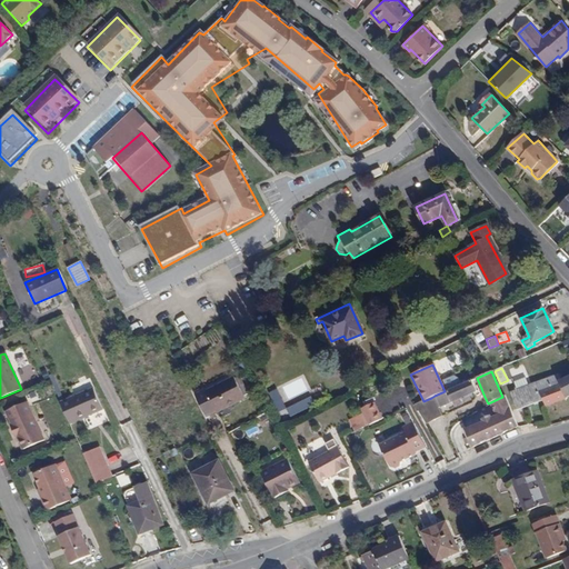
[(36,390),(40,400),(59,392),(52,375),(49,376),(52,383),(36,390)]
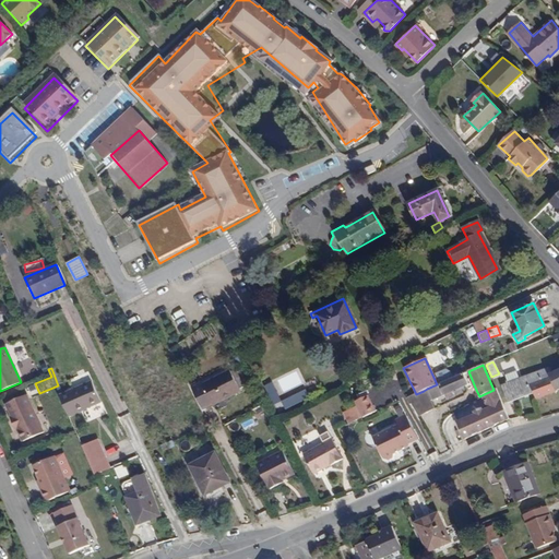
[(502,387),(508,400),(531,390),(528,384),(550,376),(547,368),(519,380),(515,372),(504,377),(508,383),(502,387)]
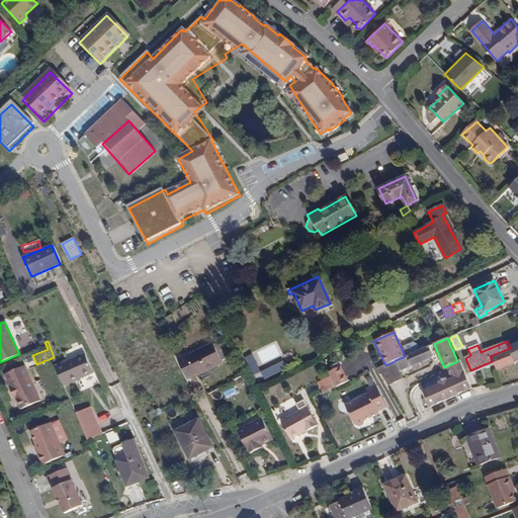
[(178,360),(187,379),(222,362),(212,343),(178,360)]
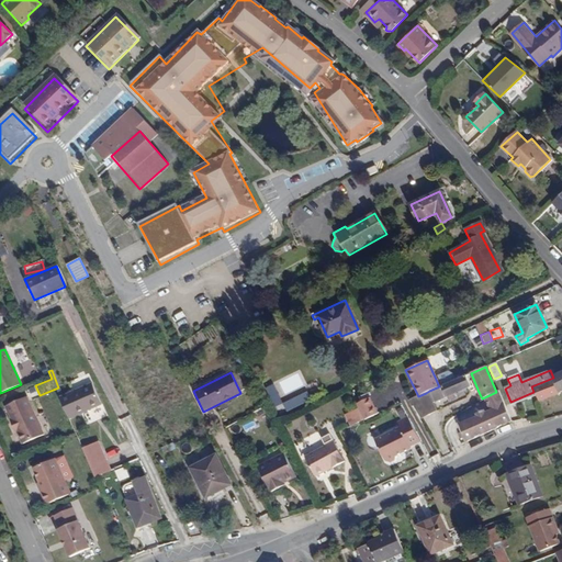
[(561,373),(553,378),(531,386),(534,392),(538,401),(561,390),(561,373)]
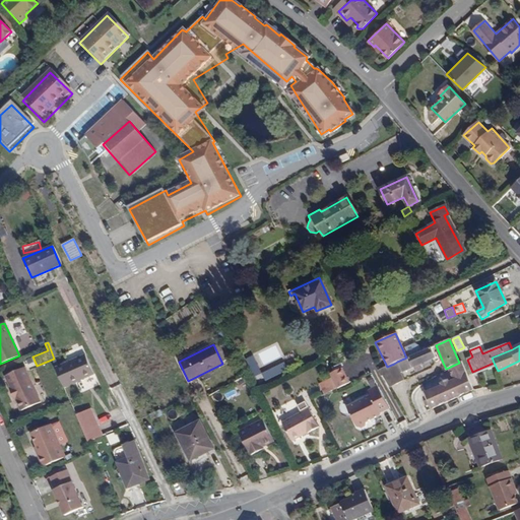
[(435,359),(430,346),(406,358),(397,362),(401,373),(411,368),(413,373),(420,369),(418,366),(435,359)]
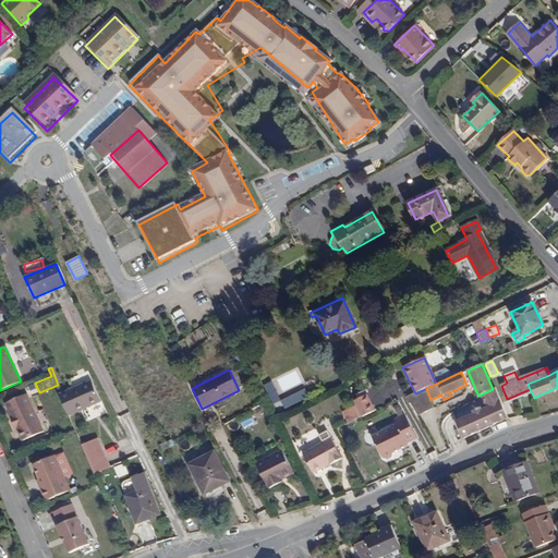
[(91,381),(59,396),(69,415),(99,402),(91,381)]
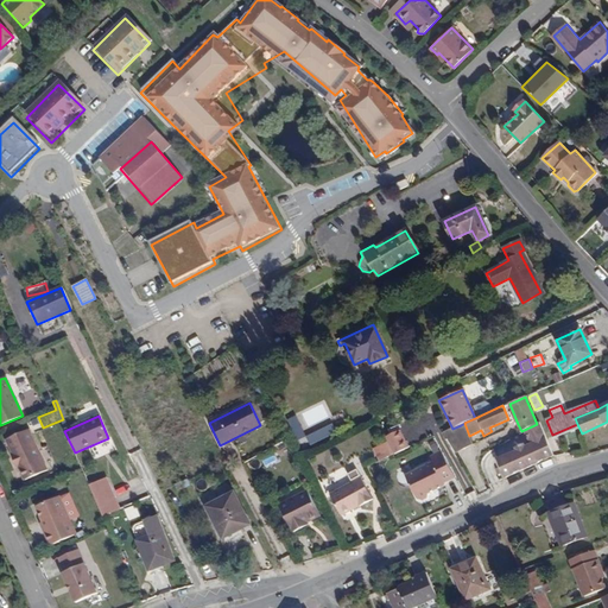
[(305,436),(295,417),(286,420),(297,441),(305,436)]
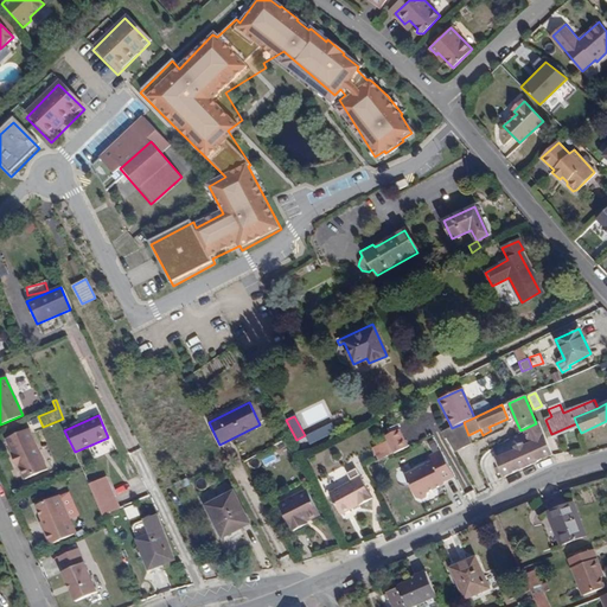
[(336,432),(331,422),(305,435),(310,445),(336,432)]
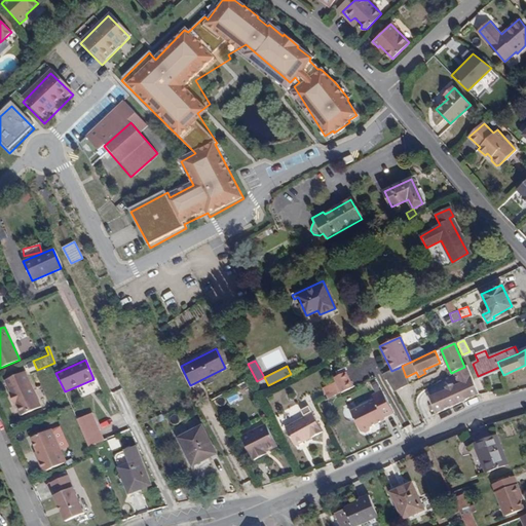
[(424,389),(436,413),(479,393),(465,366),(464,367),(451,373),(424,389)]
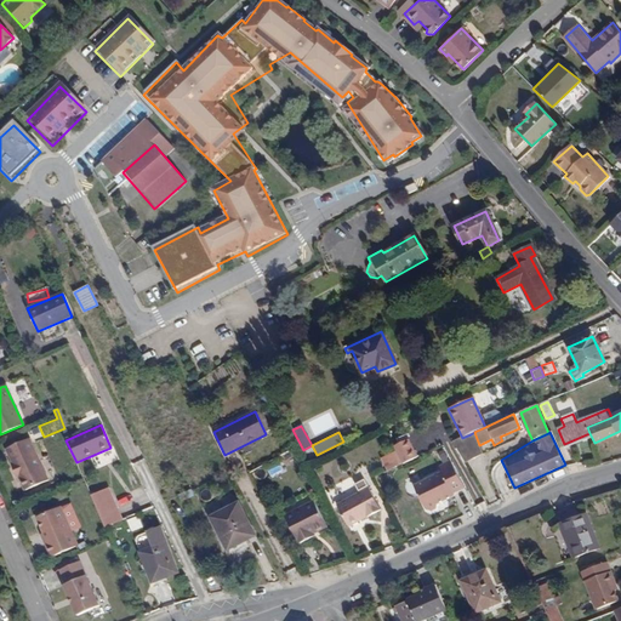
[(462,438),(453,443),(462,463),(480,456),(471,434),(462,438)]
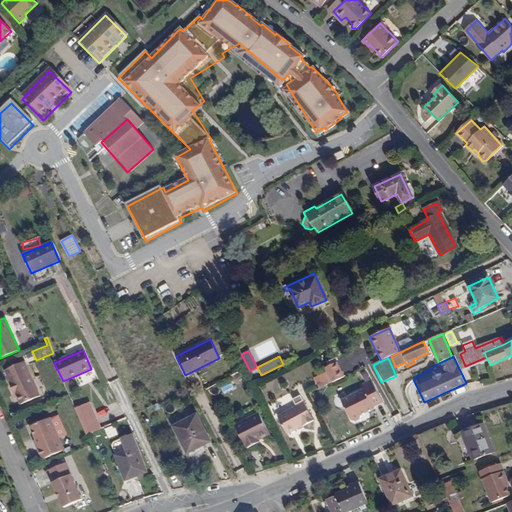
[(337,360),(323,367),(325,372),(313,377),(318,388),(344,377),(337,360)]
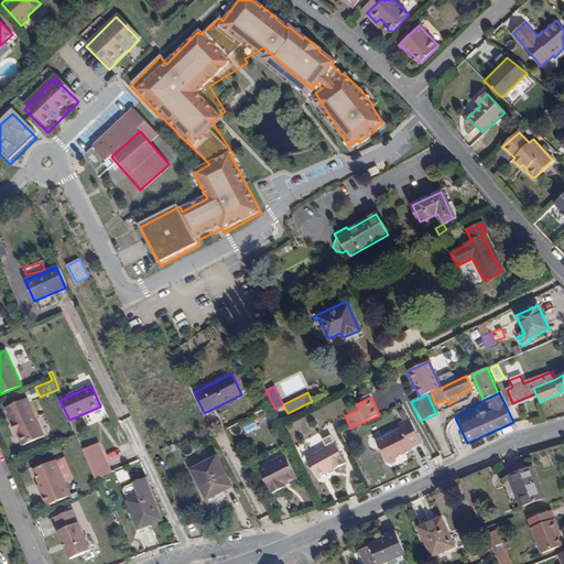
[(4,408),(22,445),(43,435),(25,398),(4,408)]
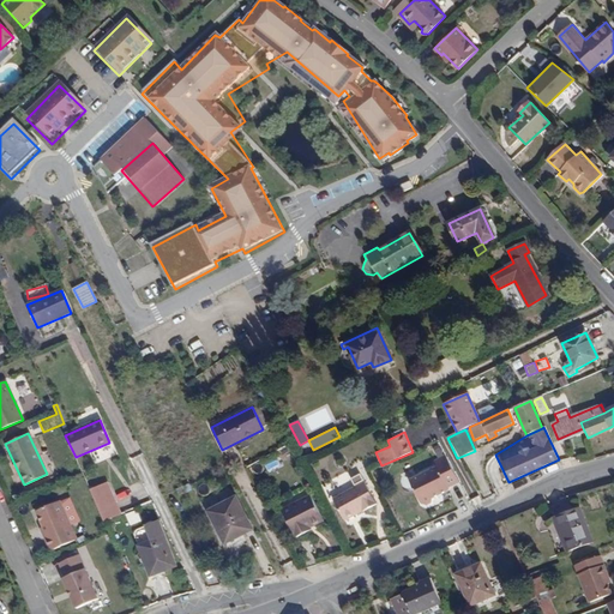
[(428,471),(404,483),(416,506),(422,509),(428,506),(432,499),(447,492),(447,489),(458,483),(444,457),(426,467),(428,471)]
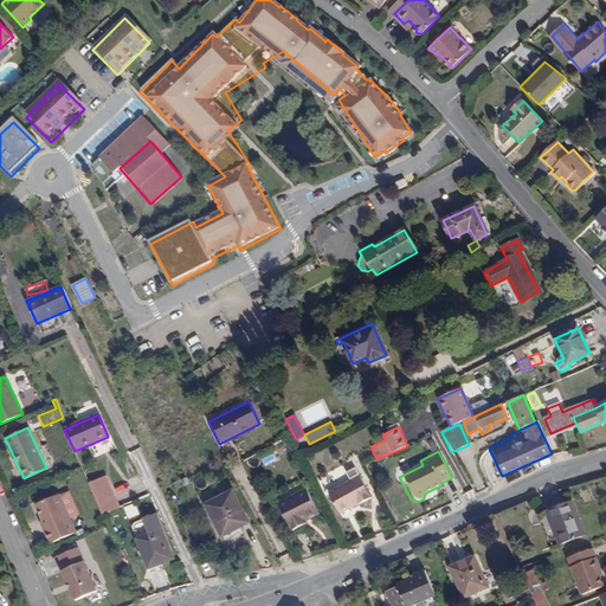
[(243,459),(249,471),(262,465),(256,453),(243,459)]
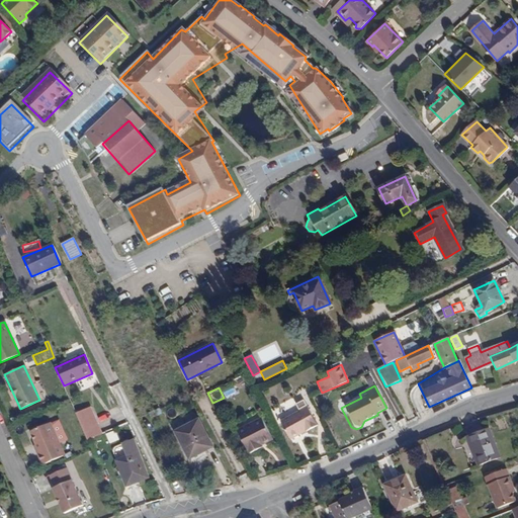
[(280,420),(288,438),(317,425),(307,404),(297,408),(299,411),(280,420)]
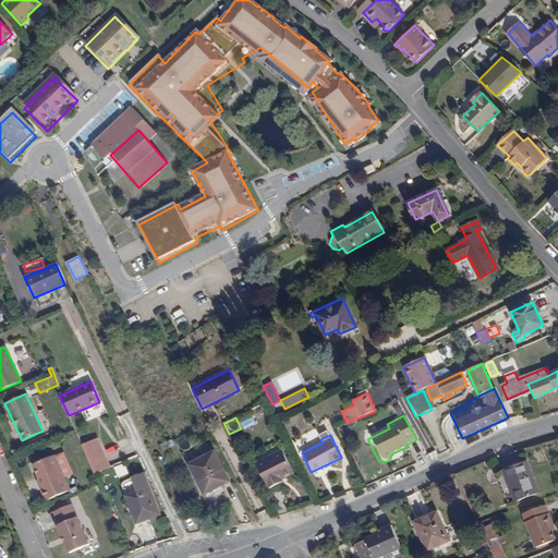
[(94,474),(108,469),(99,447),(85,452),(94,474)]
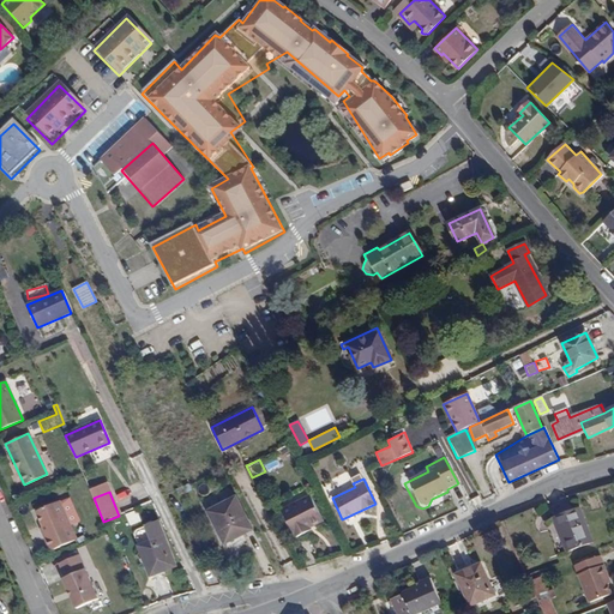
[(281,510),(296,537),(311,529),(309,525),(321,519),(307,494),(281,510)]
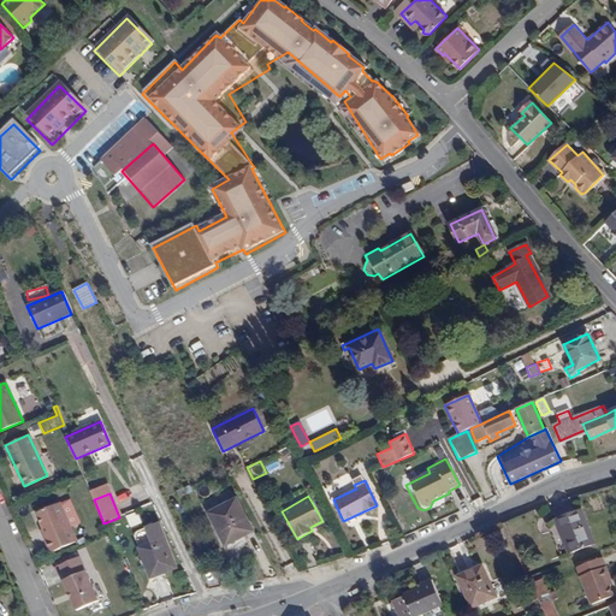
[(40,529),(51,552),(76,542),(70,527),(78,522),(69,499),(37,513),(43,528),(40,529)]
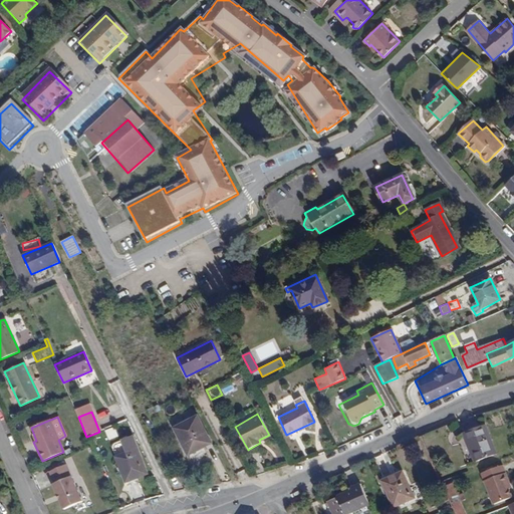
[(175,429),(188,455),(210,443),(197,417),(175,429)]
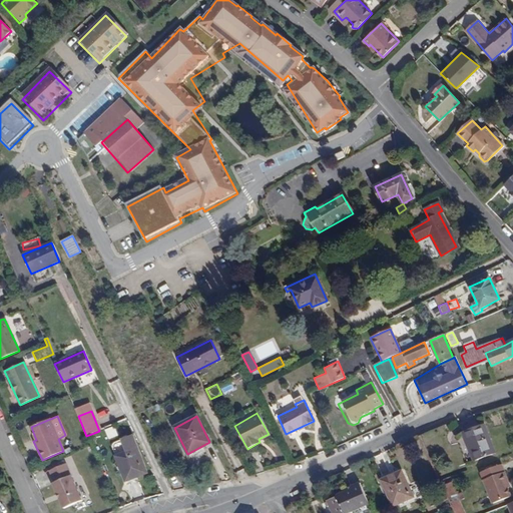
[(465,433),(474,461),(495,454),(485,426),(465,433)]
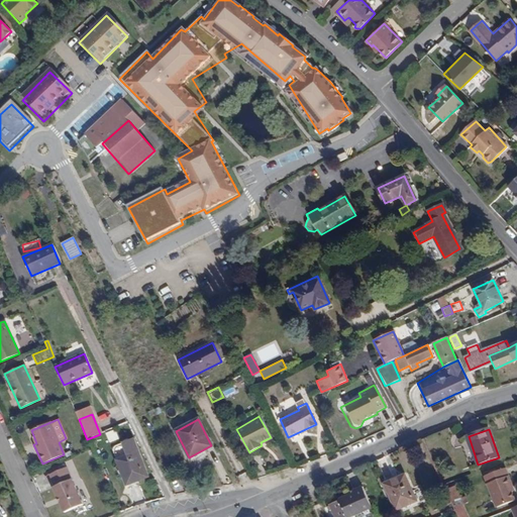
[(113,431),(105,434),(108,442),(116,439),(113,431)]
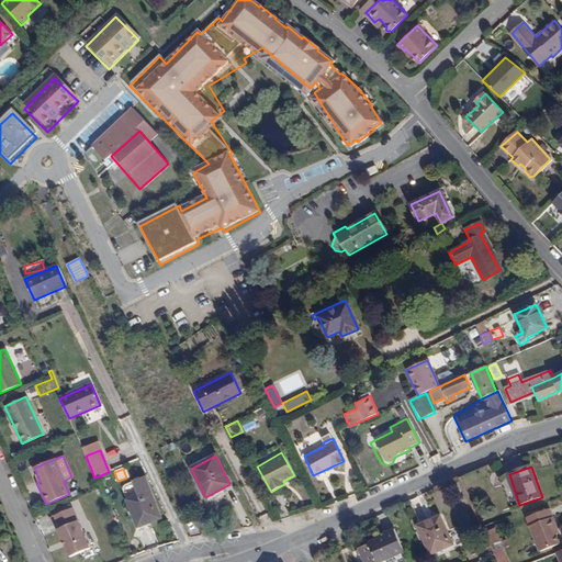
[(126,499),(137,528),(161,518),(144,476),(132,482),(137,495),(126,499)]
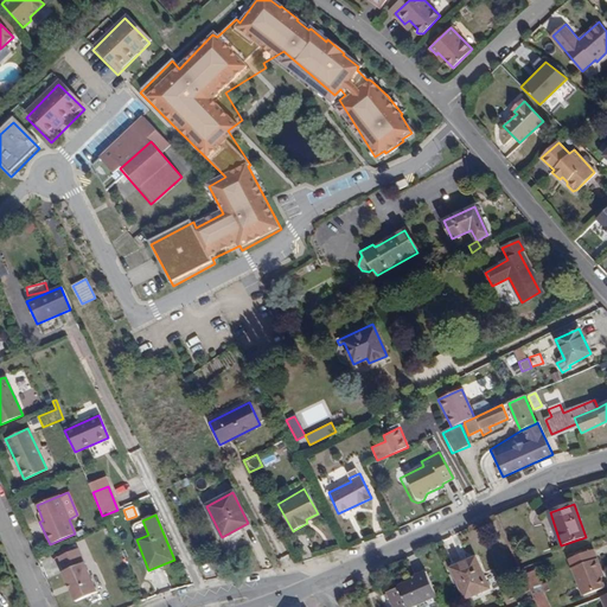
[(63,572),(76,600),(98,590),(78,548),(61,556),(66,569),(63,572)]
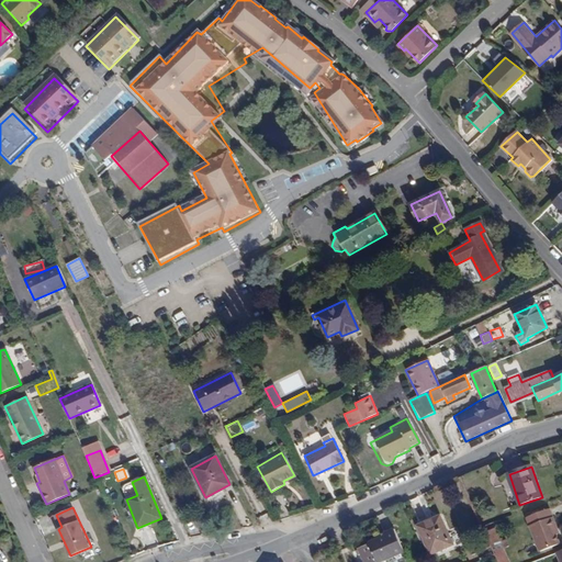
[(550,509),(527,518),(538,547),(540,552),(560,544),(557,536),(560,535),(550,509)]
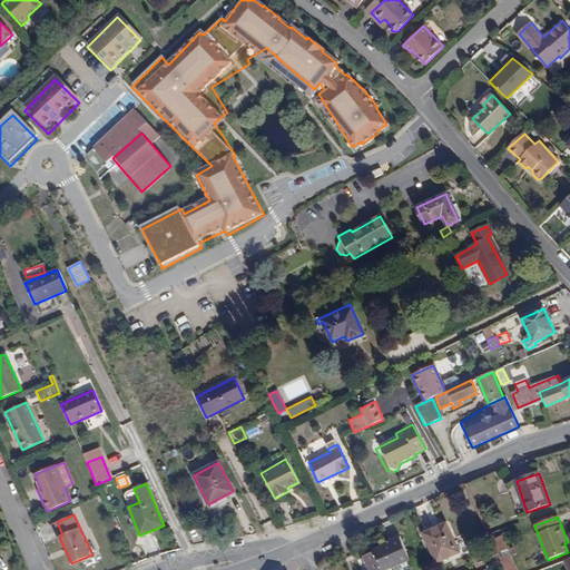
[(446,524),(425,534),(440,567),(462,557),(446,524)]
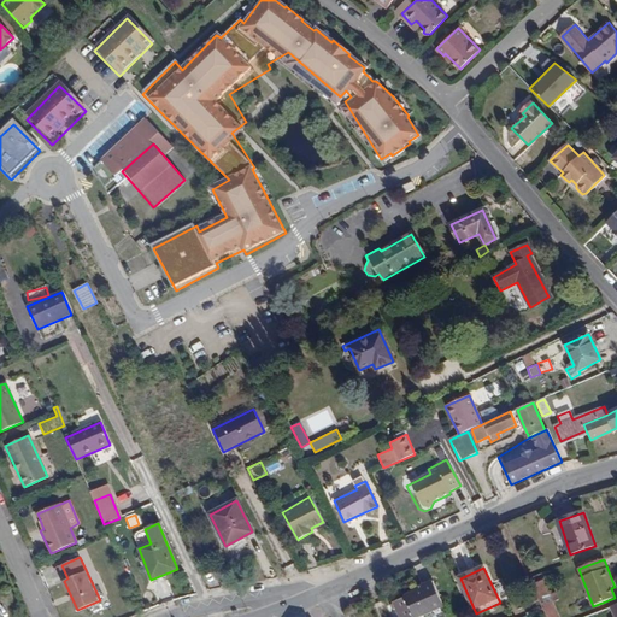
[(401,615),(401,616),(418,616),(444,606),(434,582),(423,587),(423,591),(406,598),(411,610),(401,615)]
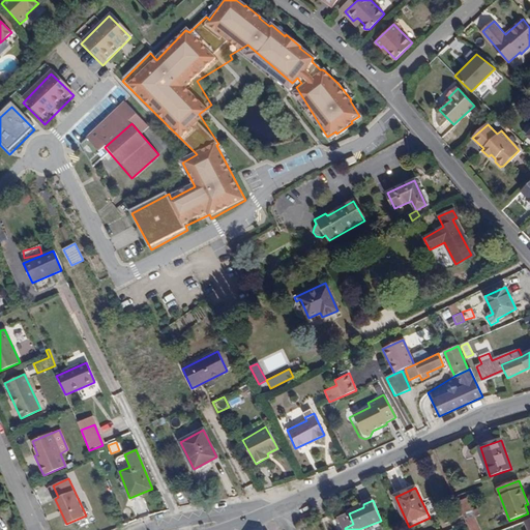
[(467,500),(459,503),(470,529),(479,529),(476,522),(473,523),(471,520),(478,517),(475,509),(472,511),(467,500)]
